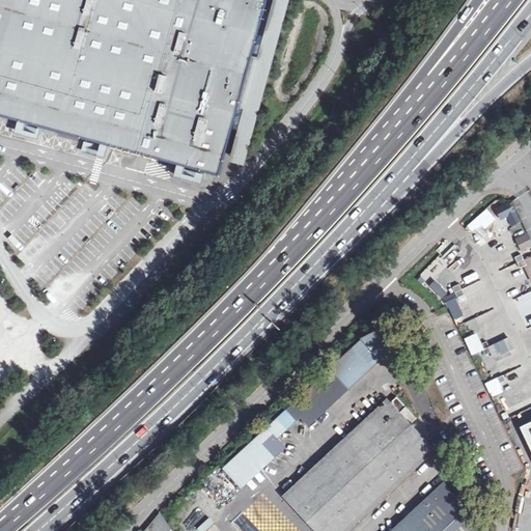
[(0,0),(0,114),(135,151),(152,156),(151,159),(157,160),(158,158),(194,167),(220,174),(233,127),(241,129),(233,155),(240,157),(245,158),(287,0),(275,0),(274,9),(266,7),(267,0),(0,0)]
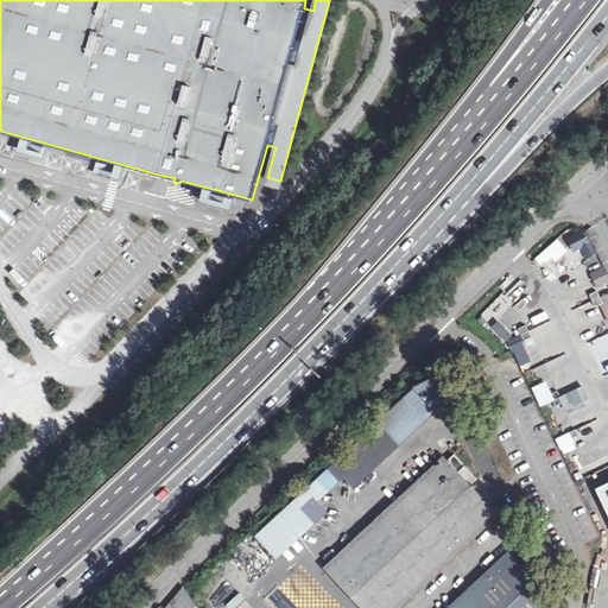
[(95,164),(94,173),(109,177),(112,166),(95,164)]
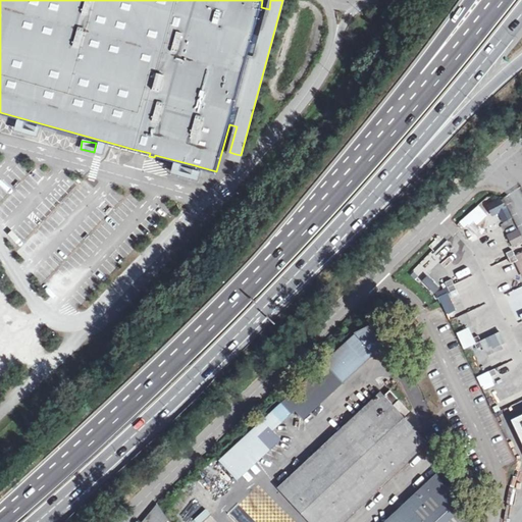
[(503,223),(511,219),(501,198),(485,205),(491,217),(498,214),(503,223)]
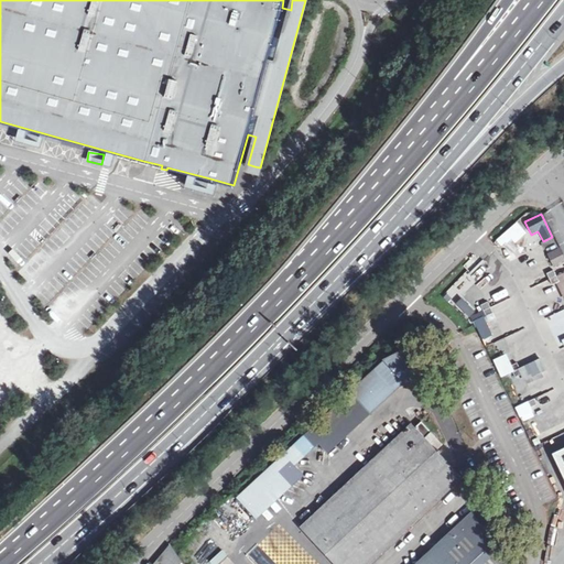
[(508,240),(505,243),(513,252),(517,249),(508,240)]
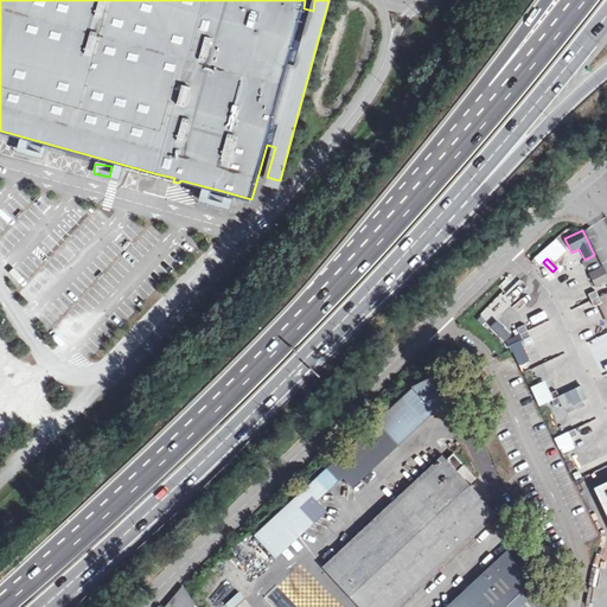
[(521,280),(504,295),(505,298),(522,281),(521,280)]
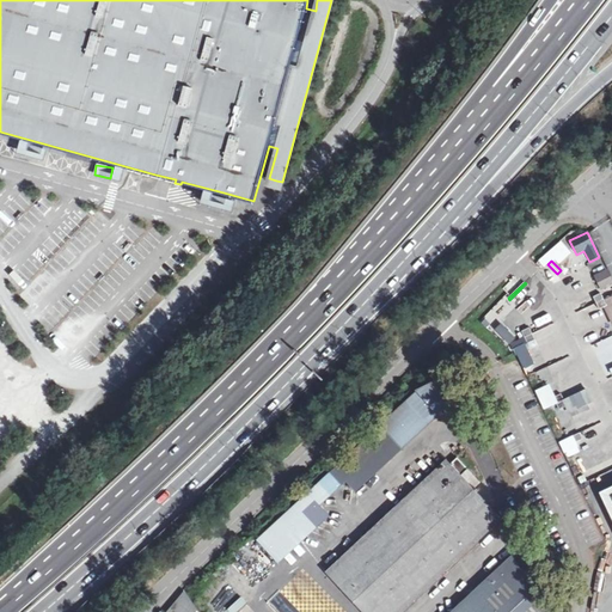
[(594,297),(600,308),(606,305),(601,293),(594,297)]
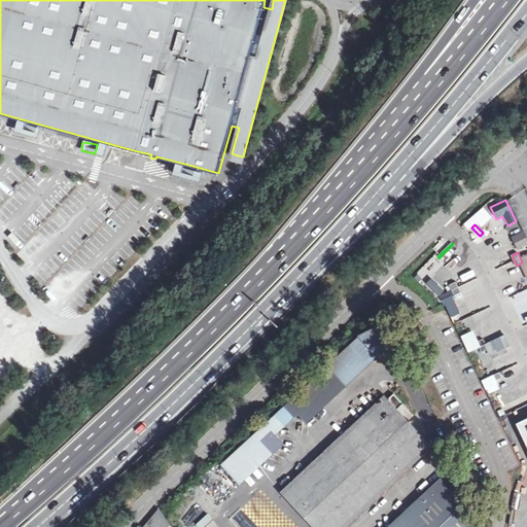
[(450,285),(454,295),(460,292),(456,282),(450,285)]
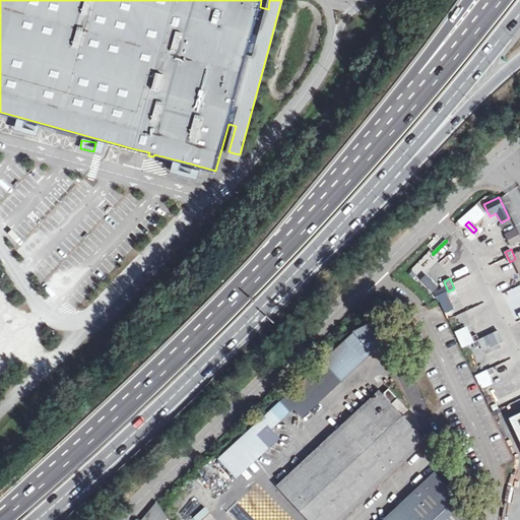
[(355,332),(324,364),(340,381),(387,336),(379,320),(355,332)]
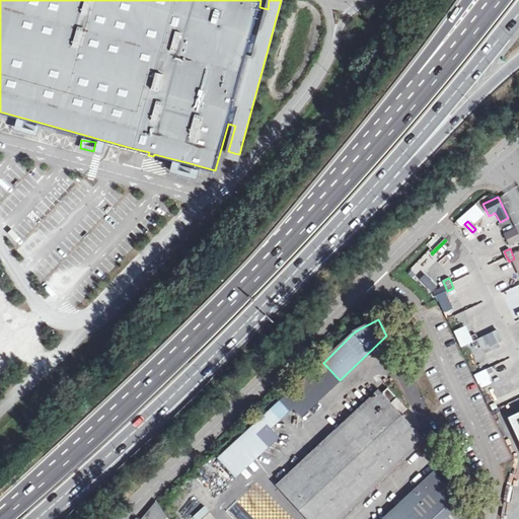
[(475,334),(470,337),(474,347),(480,344),(475,334)]
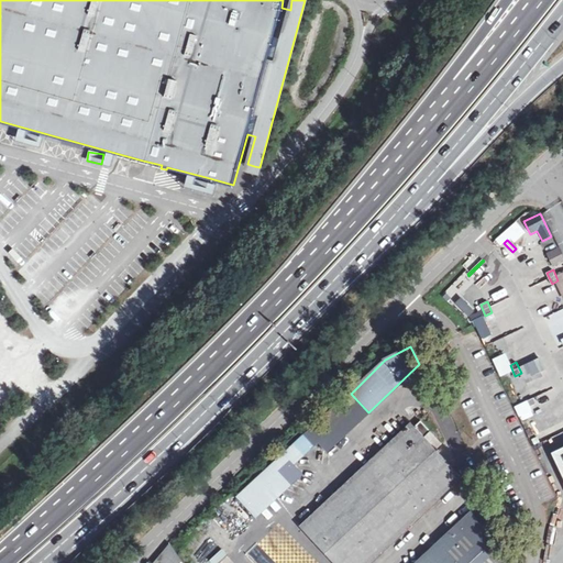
[(316,426),(323,434),(333,444),(368,412),(351,394),(316,426)]
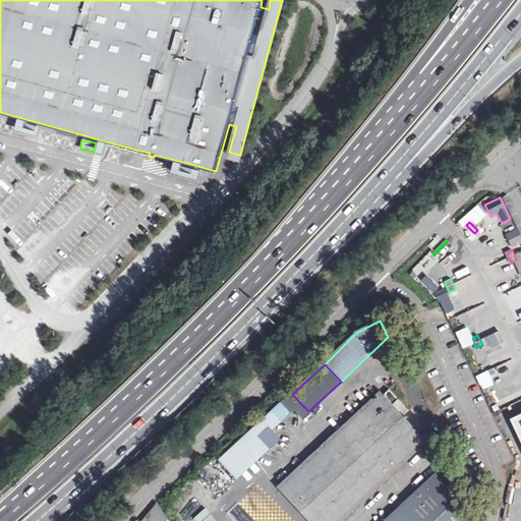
[(259,439),(299,402),(292,394),(251,430),(259,439)]
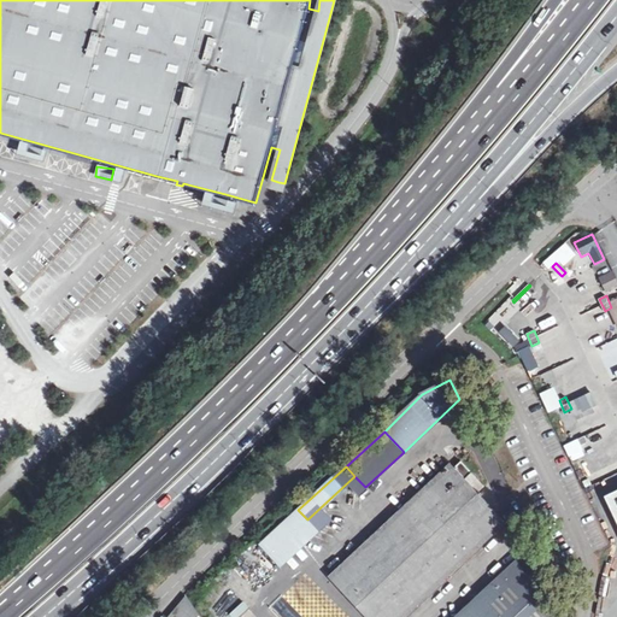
[(329,579),(364,616),(404,616),(505,526),(479,497),(480,495),(479,493),(483,488),(471,475),(464,481),(451,466),(329,579)]
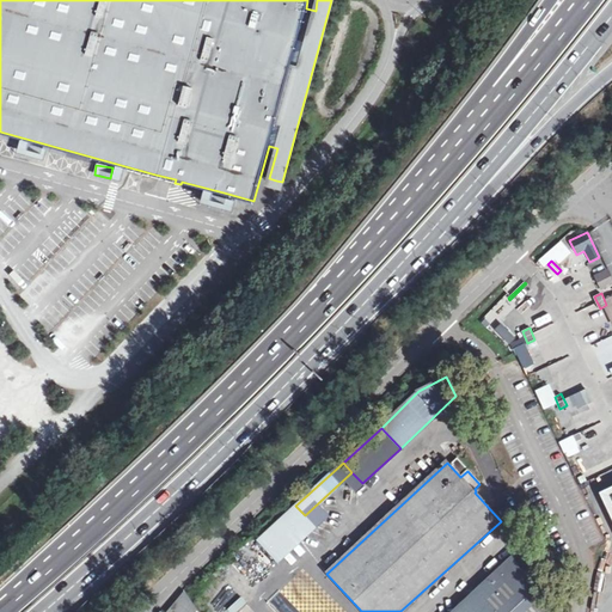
[(316,526),(305,515),(295,506),(257,540),(277,562),(316,526)]
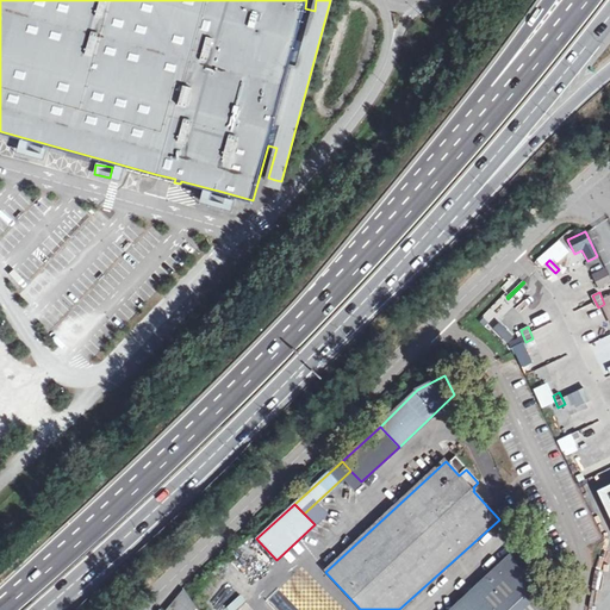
[(543,609),(545,609),(509,556),(450,609),(543,609)]
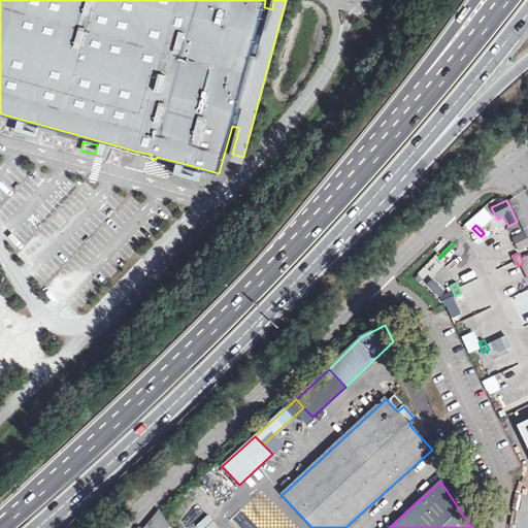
[(172,527),(160,510),(144,527),(172,527)]
